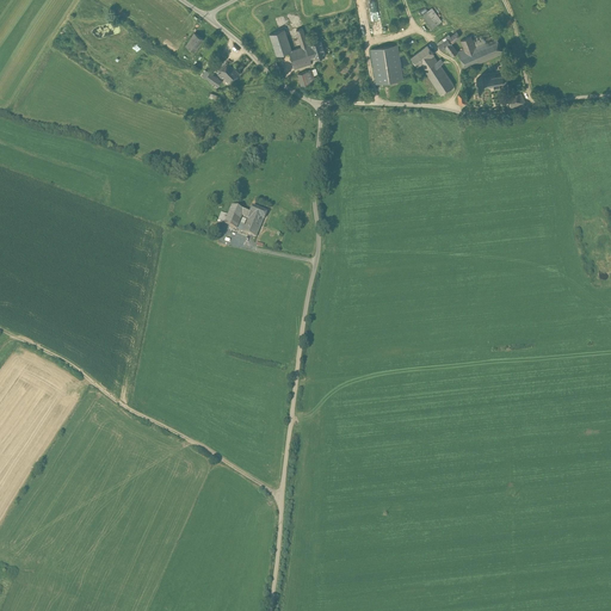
[(429,11),(421,16),(432,29),(442,22),(432,8),(429,11)]
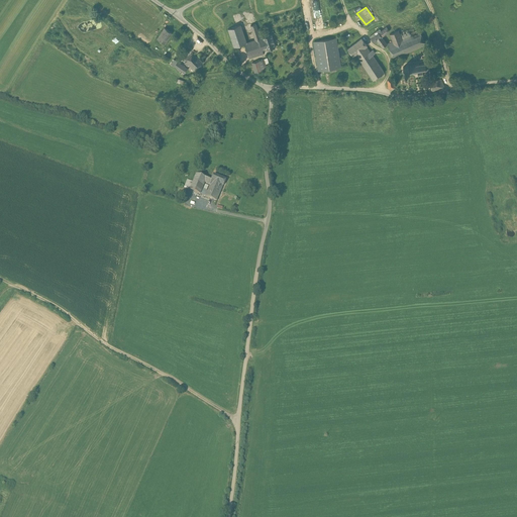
[(416,22),(400,29),(398,30),(401,37),(419,29),(416,22)]
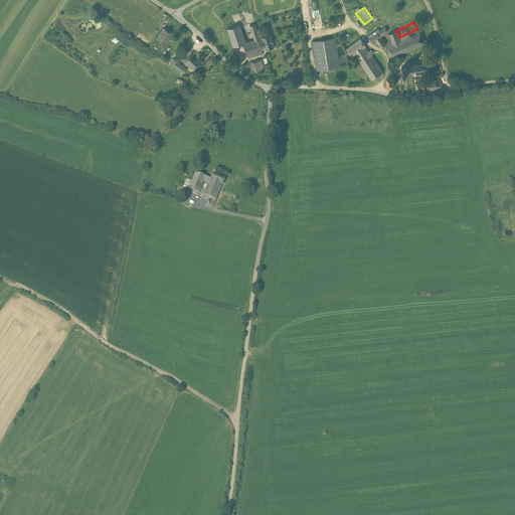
[(239,23),(226,28),(233,45),(243,42),(245,41),(245,40),(239,23)]
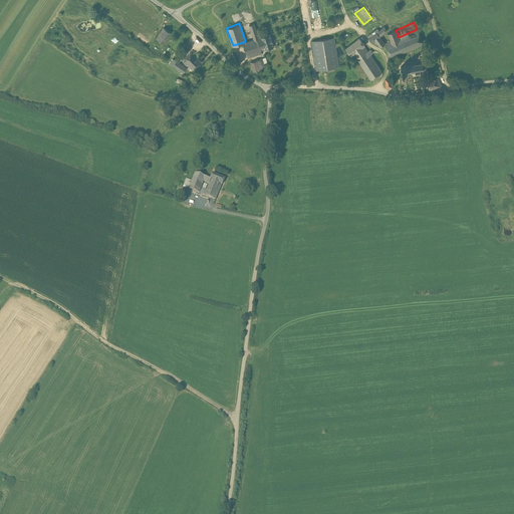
[(253,38),(245,40),(245,41),(243,42),(248,57),(262,52),(260,49),(264,47),(261,36),(259,37),(254,23),(249,24),(253,38)]
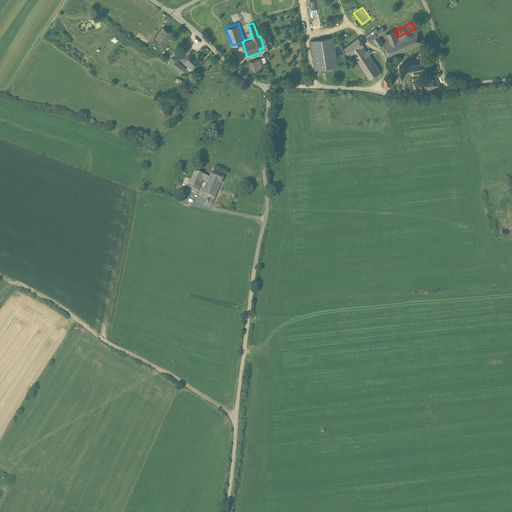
[(170,31),(163,26),(155,37),(163,42),(170,31)]
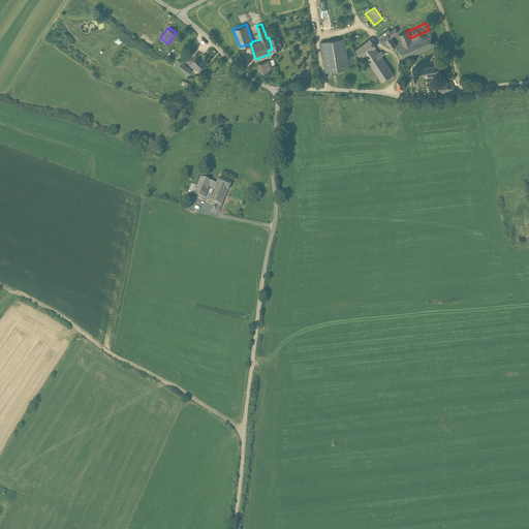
[(390,31),(387,33),(391,37),(397,33),(398,32),(396,27),(390,31)]
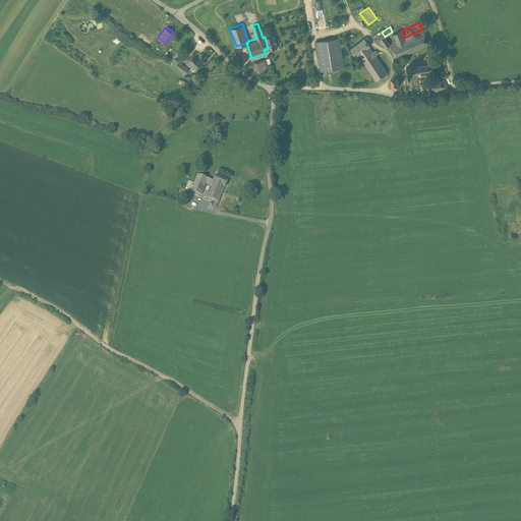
[(383,30),(372,37),(373,39),(382,33),(384,31),(383,30)]
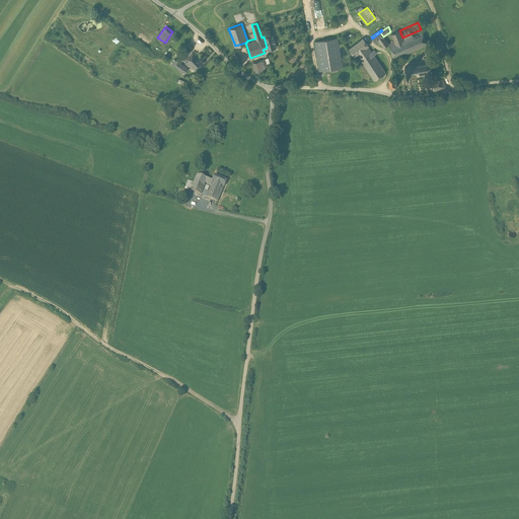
[(394,42),(388,44),(395,59),(428,45),(421,29),(394,42)]
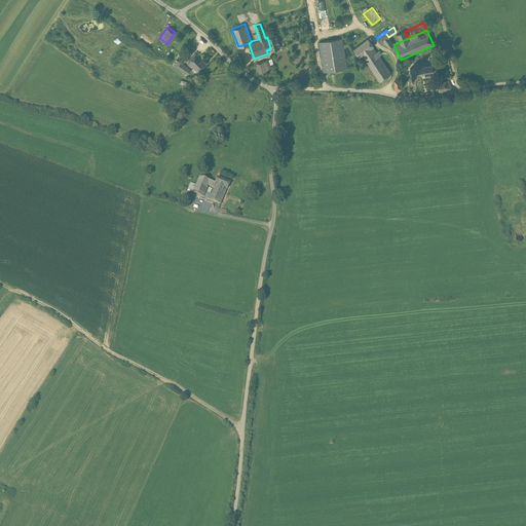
[(402,33),(397,35),(400,42),(408,38),(405,31),(402,33)]
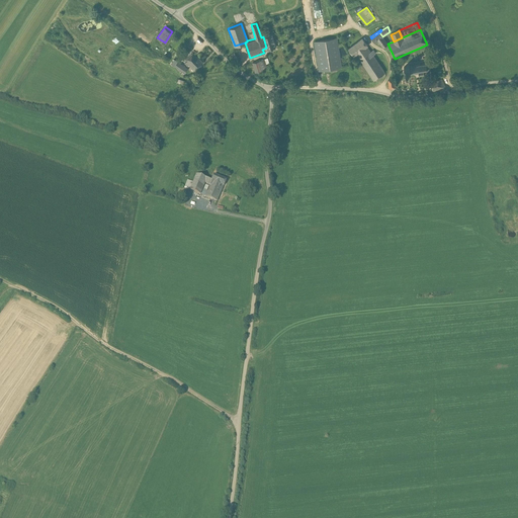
[(382,36),(379,32),(371,38),(375,42),(378,40),(383,48),(385,46),(386,47),(387,47),(386,46),(387,44),(382,36)]
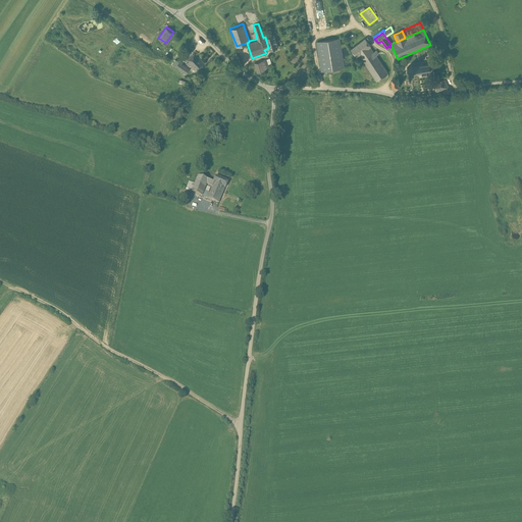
[(274,34),(265,37),(268,48),(268,49),(278,46),(274,34)]
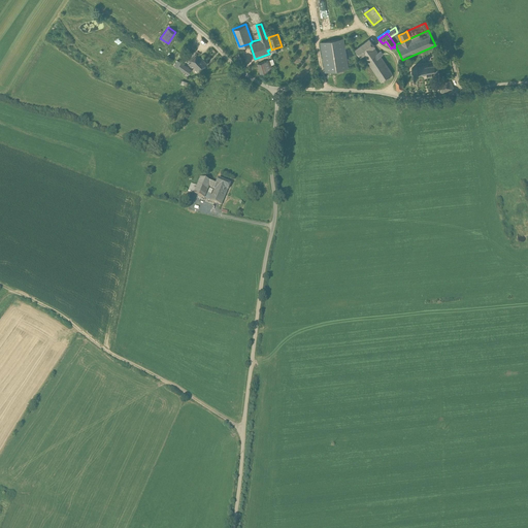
[(368,39),(353,51),(359,59),(361,57),(372,48),(374,47),(368,39)]
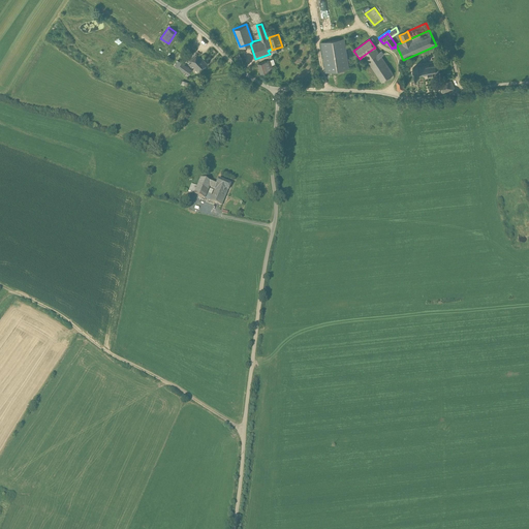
[(342,40),(318,44),(324,74),(347,70),(342,40)]
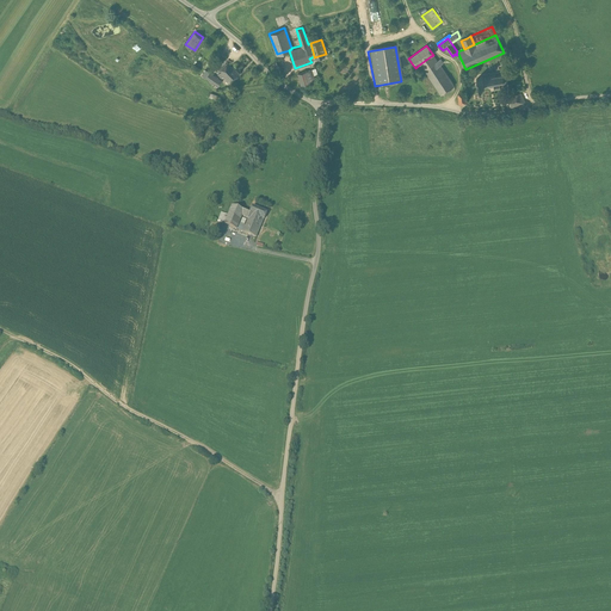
[(431,56),(418,66),(439,96),(452,86),(438,67),(442,65),(438,60),(436,62),(431,56)]
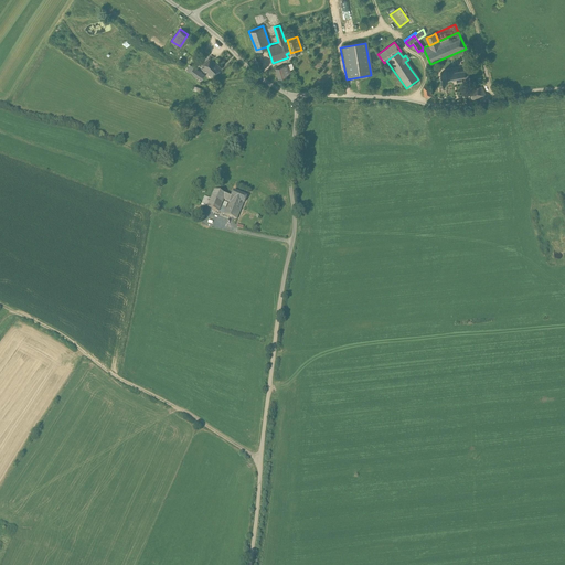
[(262,63),(255,55),(248,61),(256,68),(262,63)]
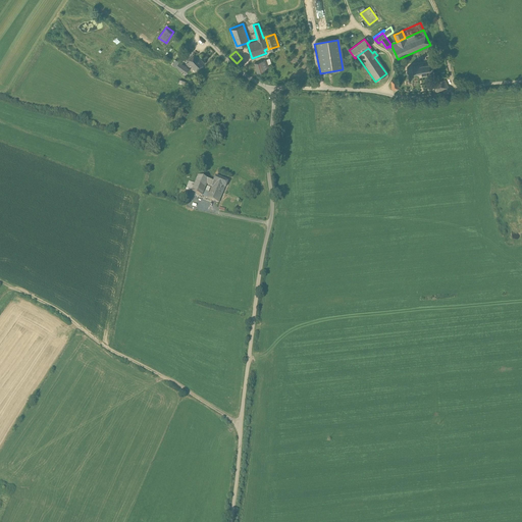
[(200,57),(200,58),(195,53),(188,59),(189,60),(187,62),(190,66),(191,64),(197,70),(205,62),(200,57)]
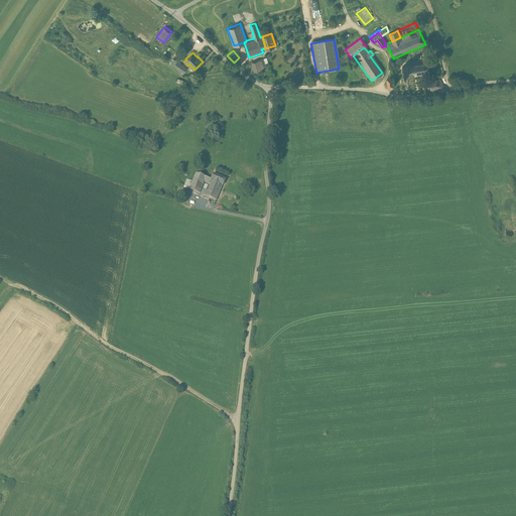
[(266,56),(251,61),(254,71),(266,67),(265,62),(268,61),(266,56)]
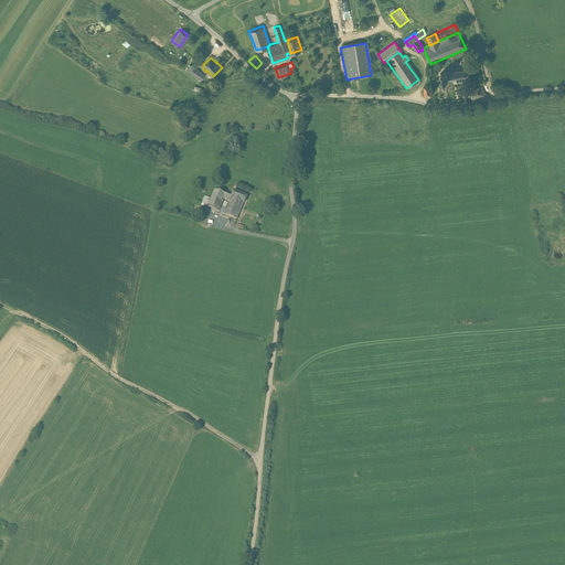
[(190,64),(188,68),(202,78),(205,74),(190,64)]
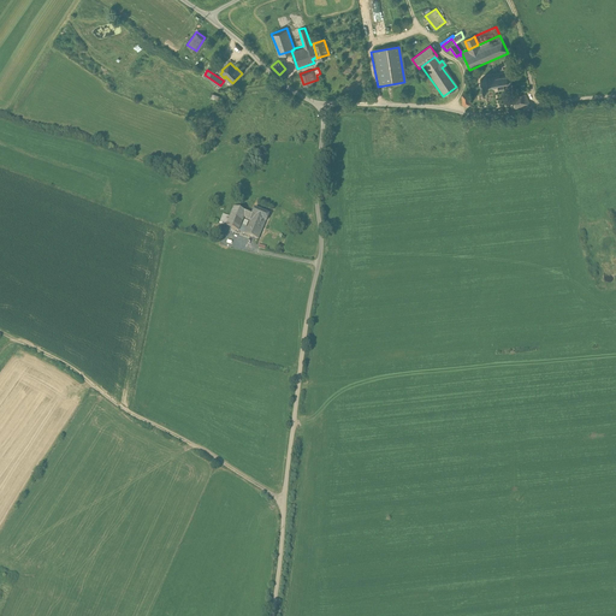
[(503,77),(499,77),(499,76),(498,76),(498,77),(495,78),(493,77),(492,77),(492,78),(487,80),(487,78),(485,78),(485,80),(480,81),(481,88),(490,87),(490,88),(493,88),(495,89),(498,88),(498,90),(503,89),(504,90),(504,86),(507,86),(508,87),(509,87),(508,84),(513,82),(511,77),(510,77),(509,76),(509,75),(508,75),(507,76),(504,77),(504,75),(503,76),(503,77)]
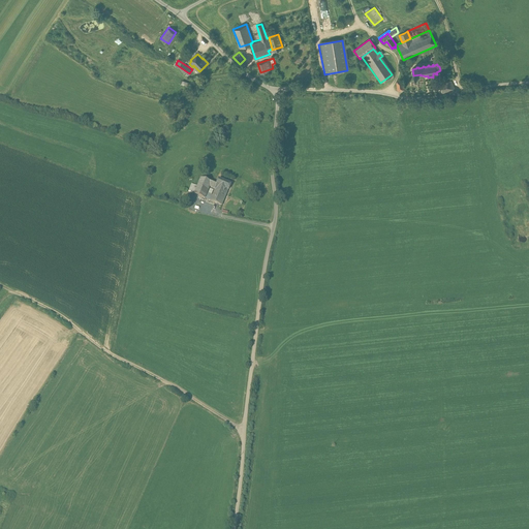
[(449,82),(439,88),(443,96),(455,90),(454,89),(456,88),(455,87),(457,86),(456,84),(452,86),(449,82)]
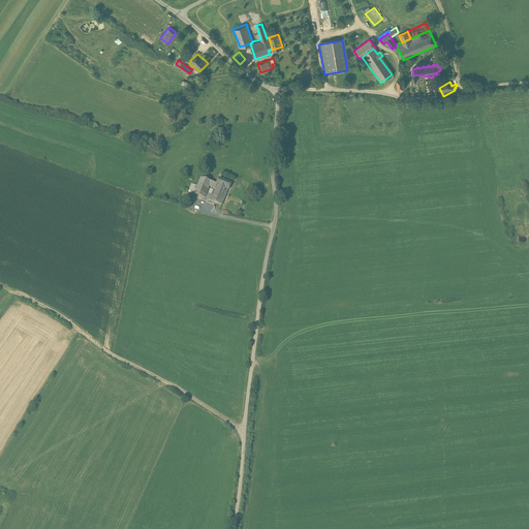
[(197,186),(194,194),(205,198),(207,193),(209,188),(210,187),(212,182),(200,178),(197,186)]
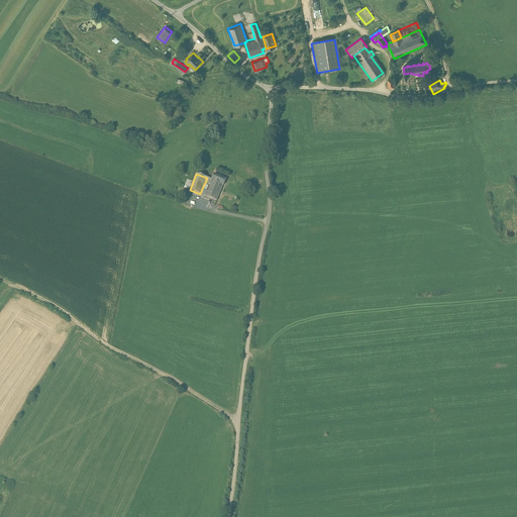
[(226,180),(214,175),(212,180),(212,181),(223,185),(224,186),(226,180)]
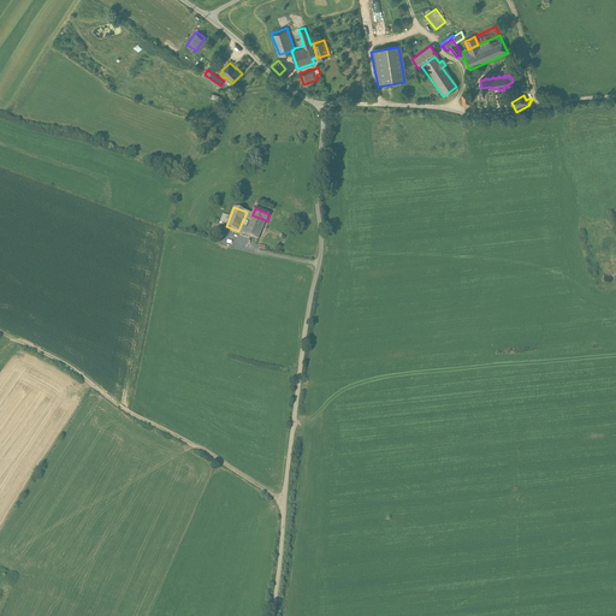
[(224,214),(220,224),(226,226),(230,217),(224,214)]
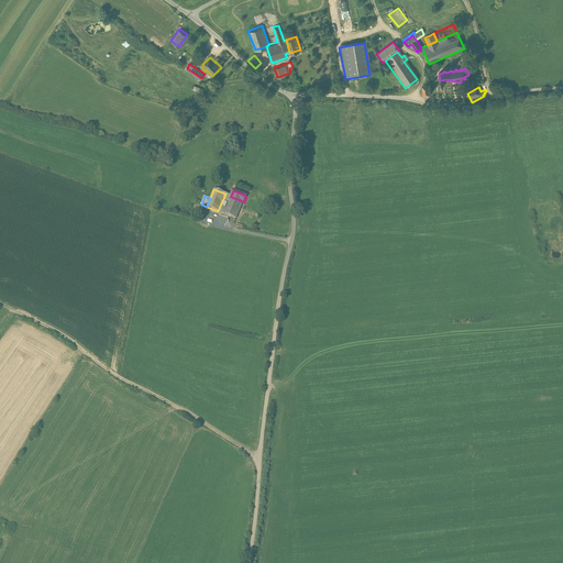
[(242,206),(230,200),(230,201),(227,208),(224,213),(224,214),(236,219),(242,206)]
